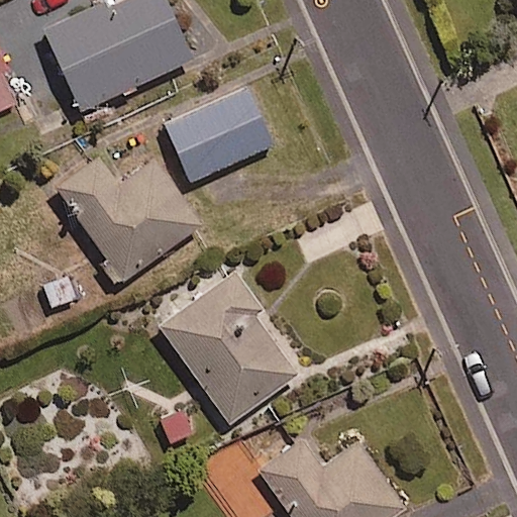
[(192,58),(165,0),(113,0),(46,30),(82,108),(192,58)]
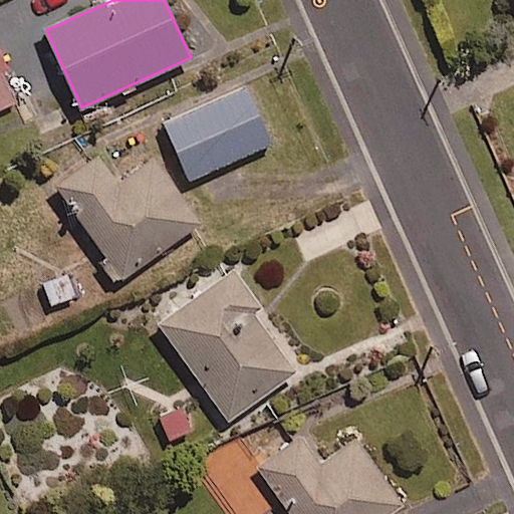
[(0,108),(19,99),(0,57),(0,108)]
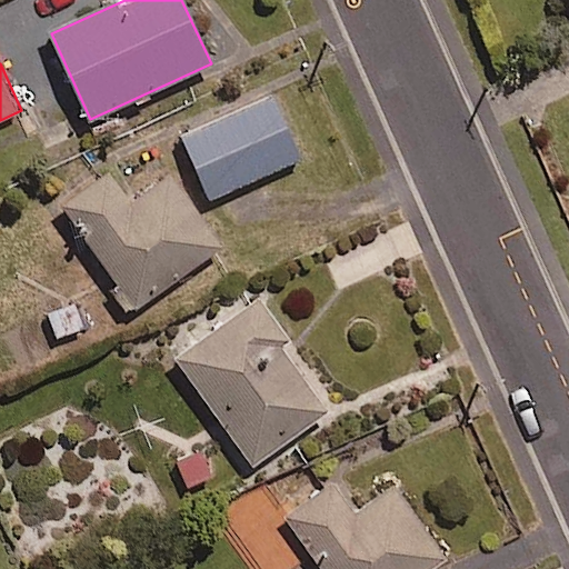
[(301,157),(272,93),(182,136),(211,198),(301,157)]
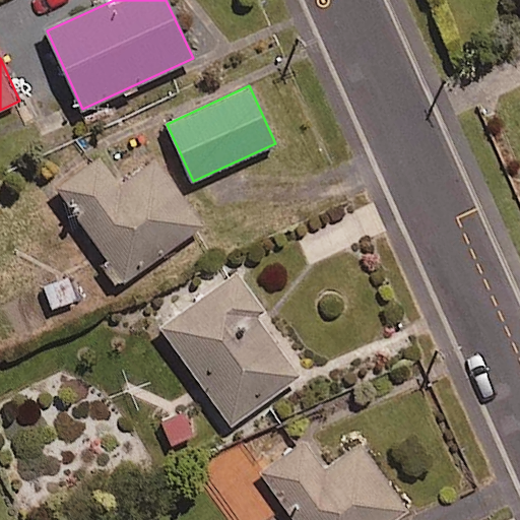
[(111,165),(103,154),(54,188),(104,258),(96,263),(115,288),(202,226),(143,142),(111,165)]
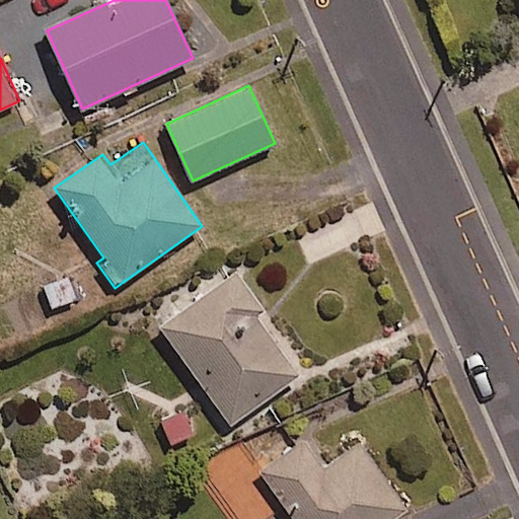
[(267,310),(238,271),(160,325),(229,426),(301,376),(258,315),(267,310)]
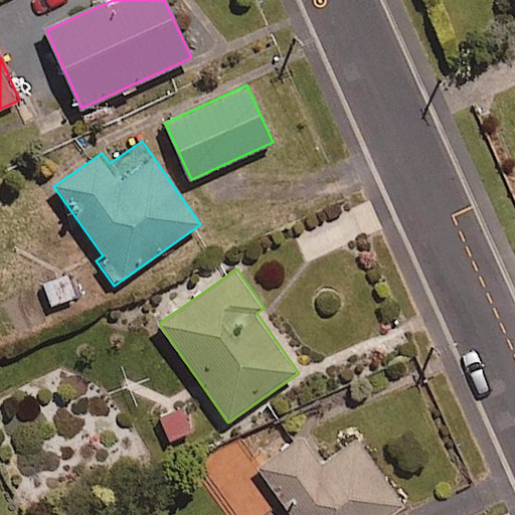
[(260,469),(291,514),(391,514),(402,507),(356,441),(326,462),(307,436),(260,469)]
